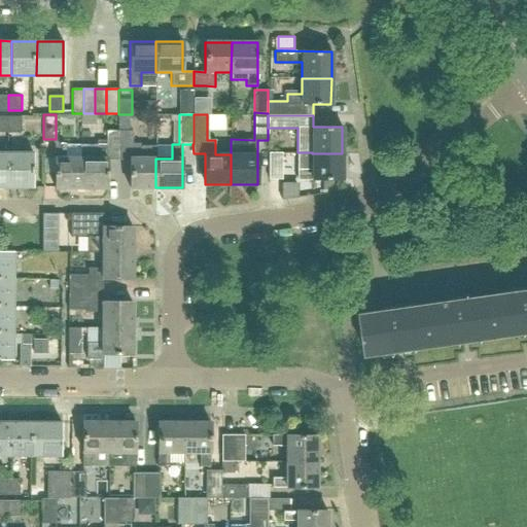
[(21,116),(7,116),(7,132),(21,132),(21,116)]
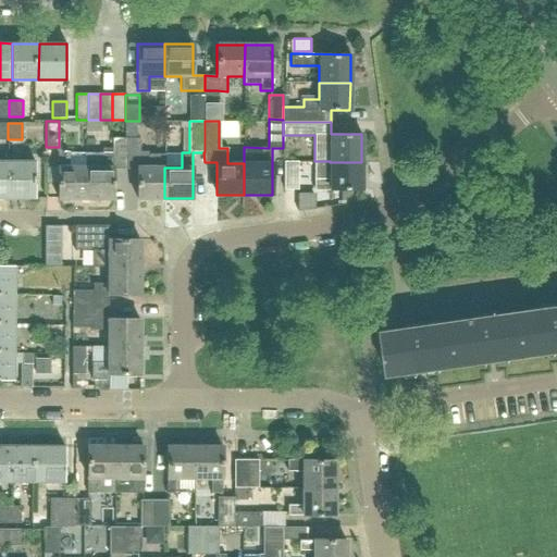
[(113,169),(125,169),(125,138),(113,138),(113,151),(101,151),(101,155),(85,155),(85,198),(113,198),(113,169)]
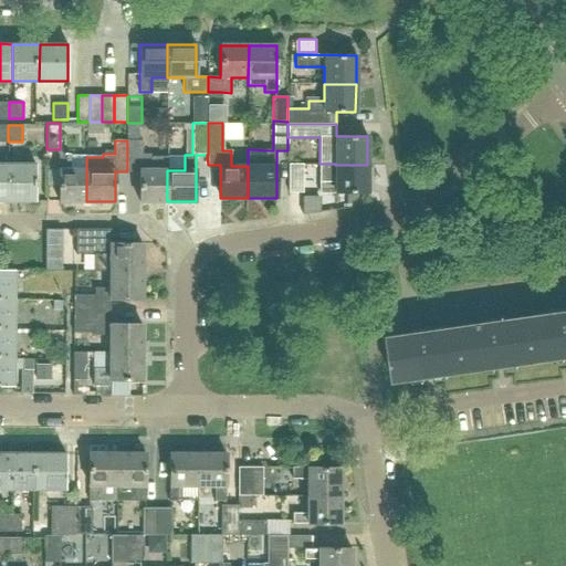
[(127,171),(139,171),(139,201),(167,201),(167,170),(167,157),(150,157),(150,155),(139,154),(139,140),(127,140),(127,171)]
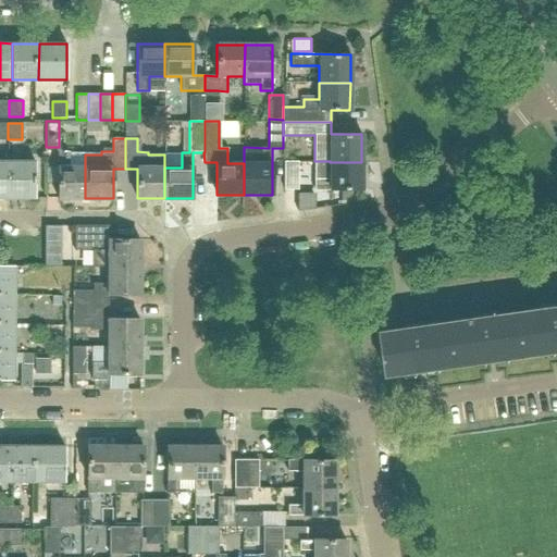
[(58,198),(85,198),(85,155),(69,153),(69,151),(58,151),(58,198)]
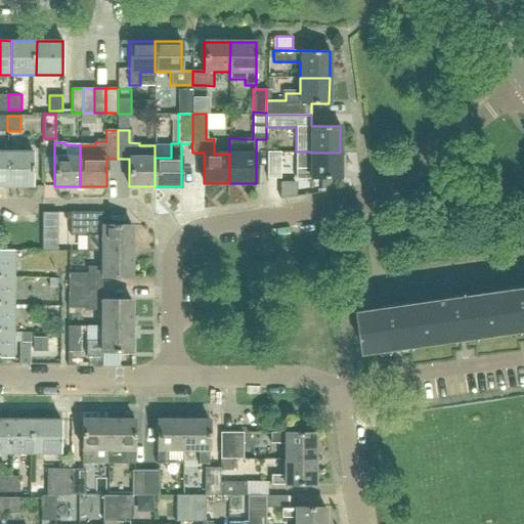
[(33,151),(7,151),(7,186),(33,186),(33,151)]
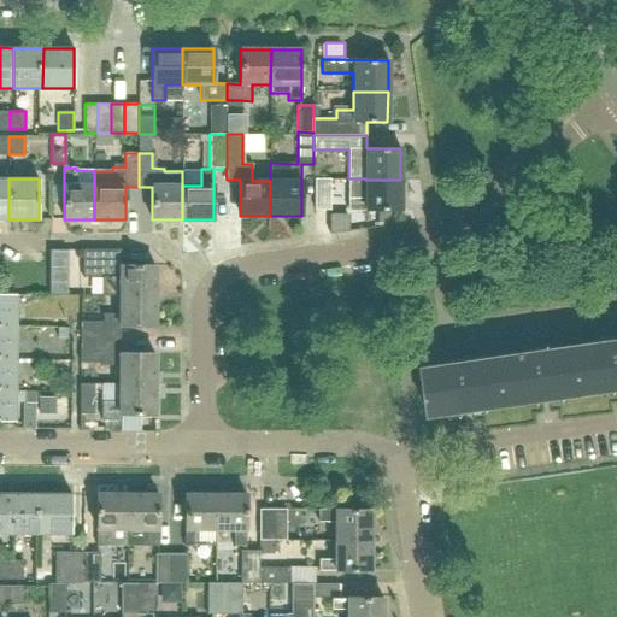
[(315,210),(329,210),(330,180),(315,178),(315,210)]
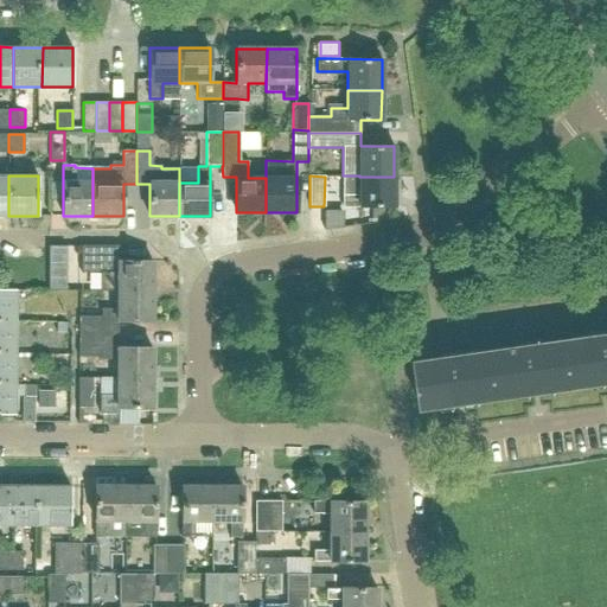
[(394,177),(359,177),(359,195),(343,195),(343,206),(394,206),(394,177)]
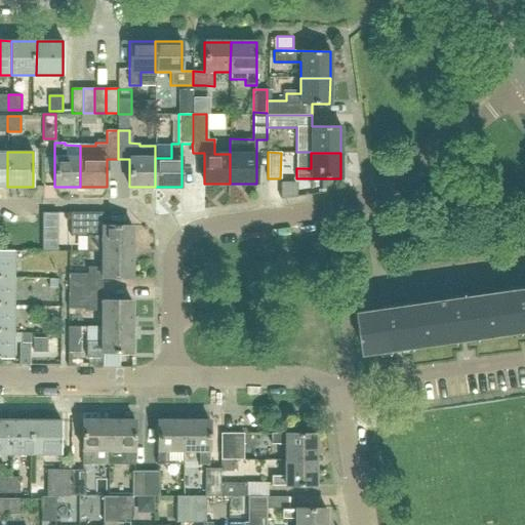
[(101,226),(101,212),(70,212),(70,236),(86,236),(86,251),(102,251),(131,251),(131,226),(101,226)]
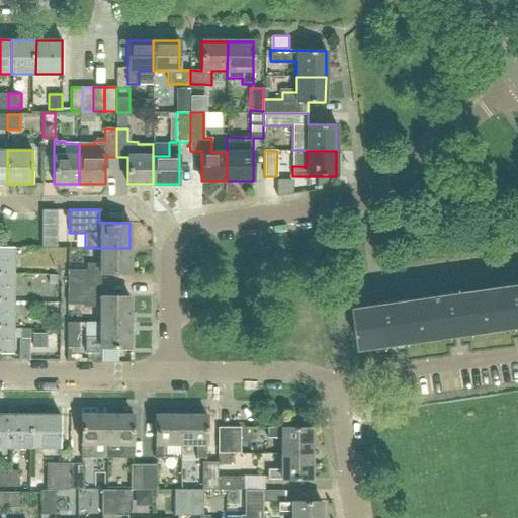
[(0,274),(13,274),(13,248),(0,247),(0,274)]
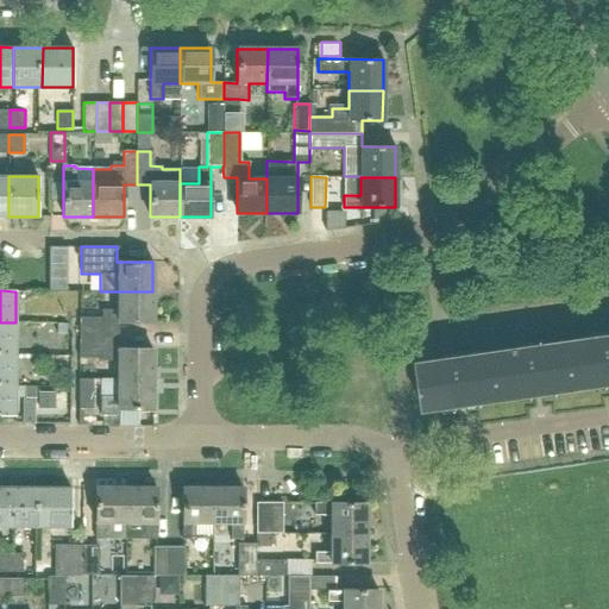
[(152,292),(118,292),(118,309),(101,309),(101,316),(79,316),(79,336),(119,336),(119,322),(152,322),(152,292)]
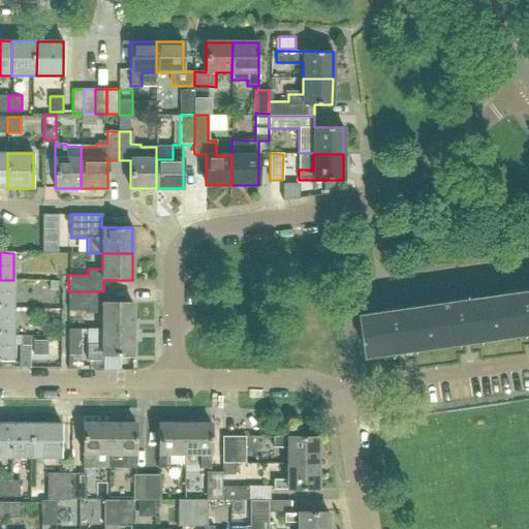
[(0,307),(13,307),(13,280),(0,280),(0,307)]
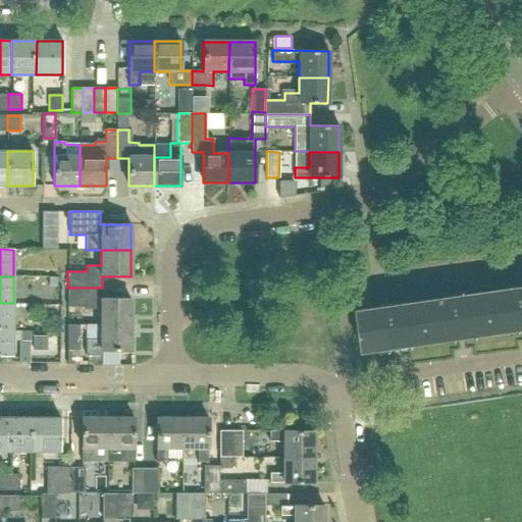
[(101,309),(101,325),(131,325),(131,299),(102,299),(102,288),(67,288),(67,306),(87,306),(87,309),(101,309)]
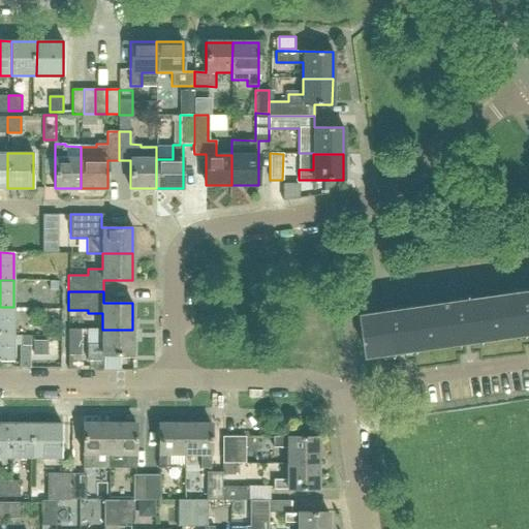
[(528,291),(495,297),(500,339),(528,334),(528,291)]
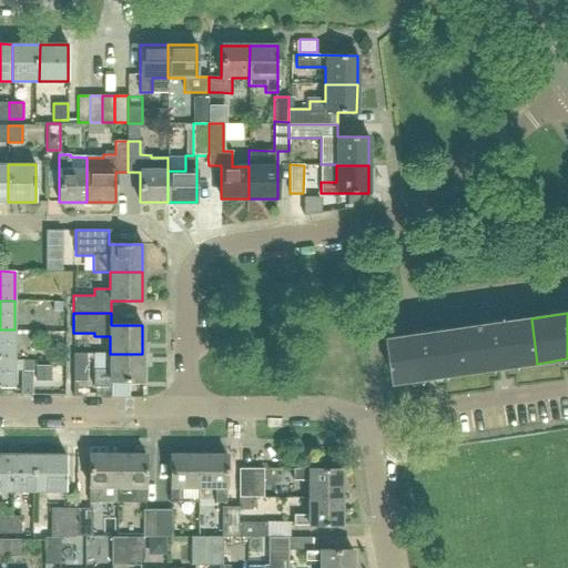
[(531,318),(460,328),(467,374),(537,364),(531,318)]
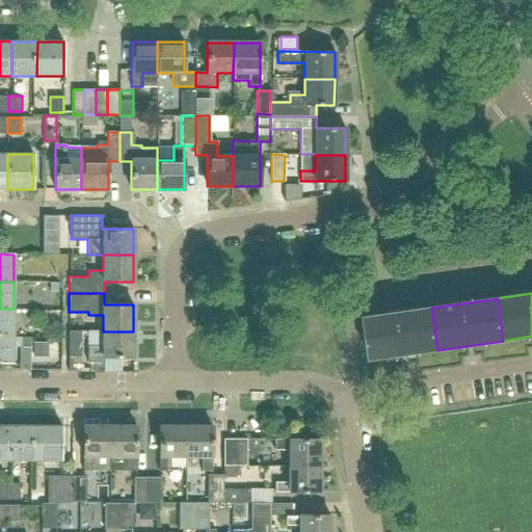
[(431,308),(365,317),(371,360),(437,350),(431,308)]
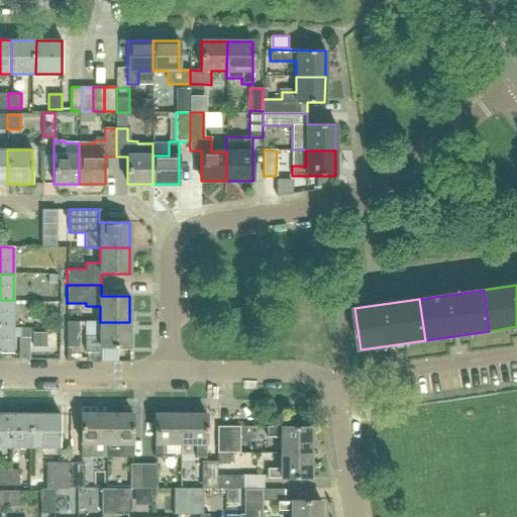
[(0,326),(13,327),(13,300),(0,300),(0,326)]
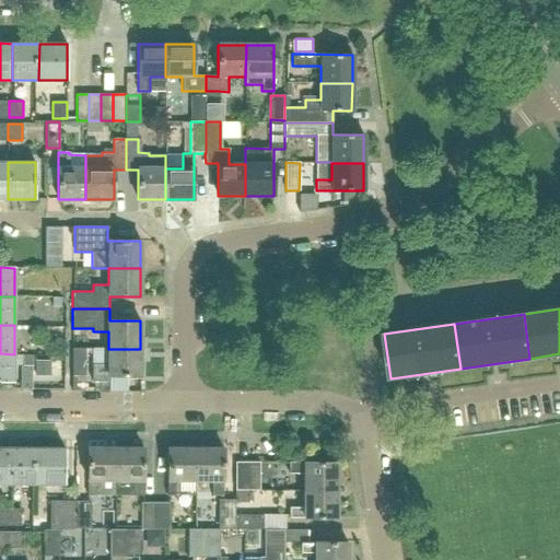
[(85,376),(85,349),(72,349),(72,376),(85,376)]
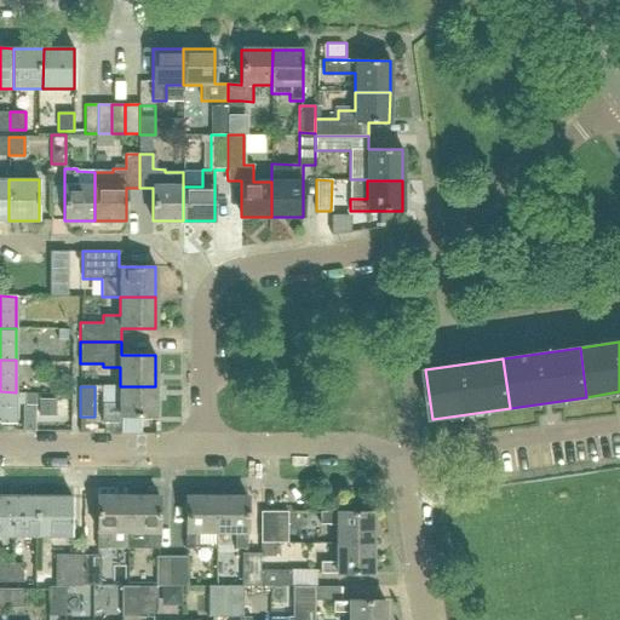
[(155,417),(155,386),(120,386),(103,386),(103,405),(102,403),(102,423),(121,423),(121,417),(155,417)]
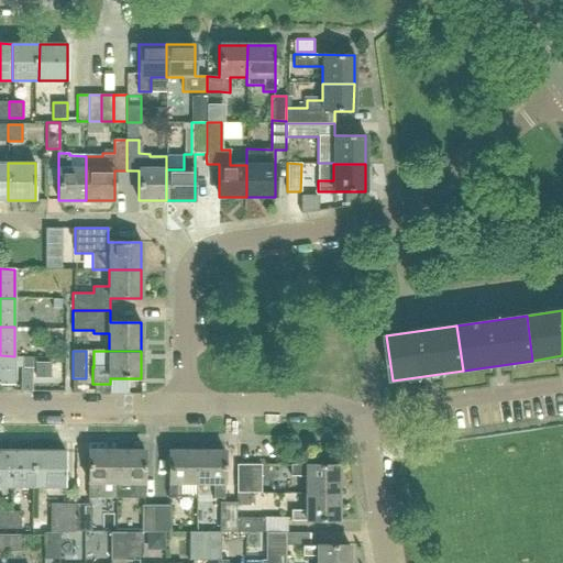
[(14,356),(0,355),(0,385),(14,385),(14,356)]
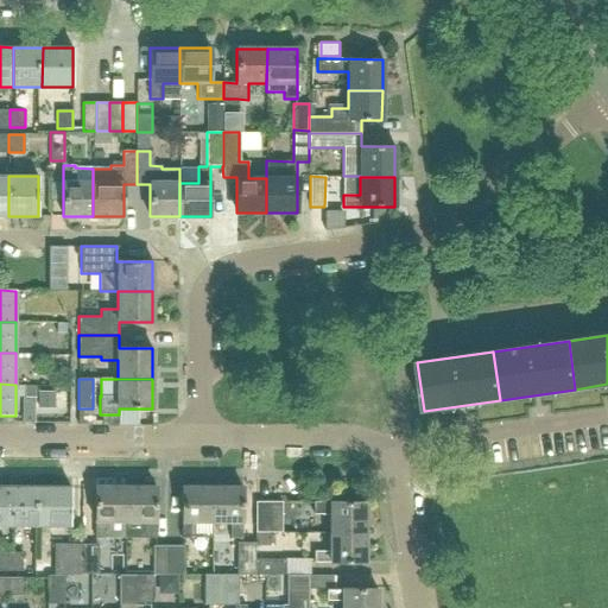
[(0,526),(11,526),(11,487),(0,487),(0,526)]
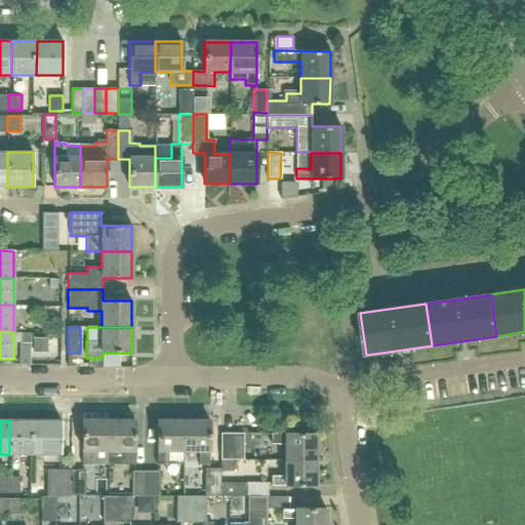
[(9,454),(35,454),(35,420),(9,420),(9,454)]
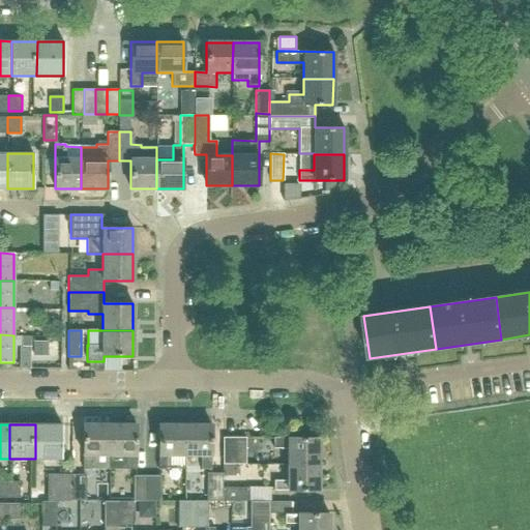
[(61,424),(35,424),(35,459),(61,459),(61,424)]
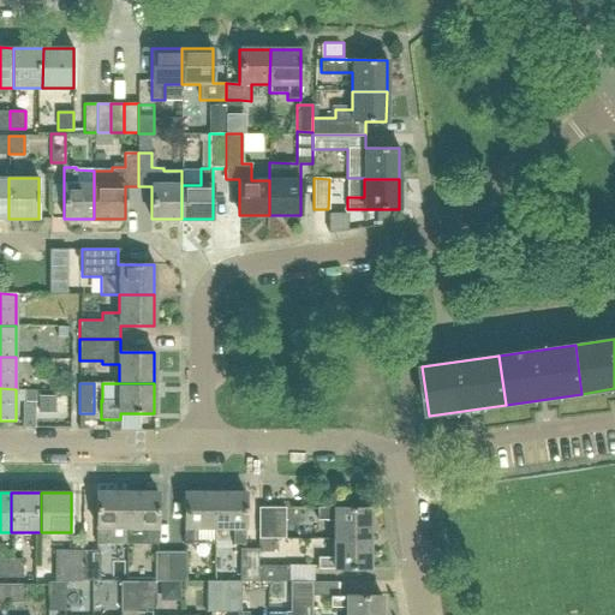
[(108,527),(126,527),(126,493),(95,493),(95,544),(108,544),(108,527)]
